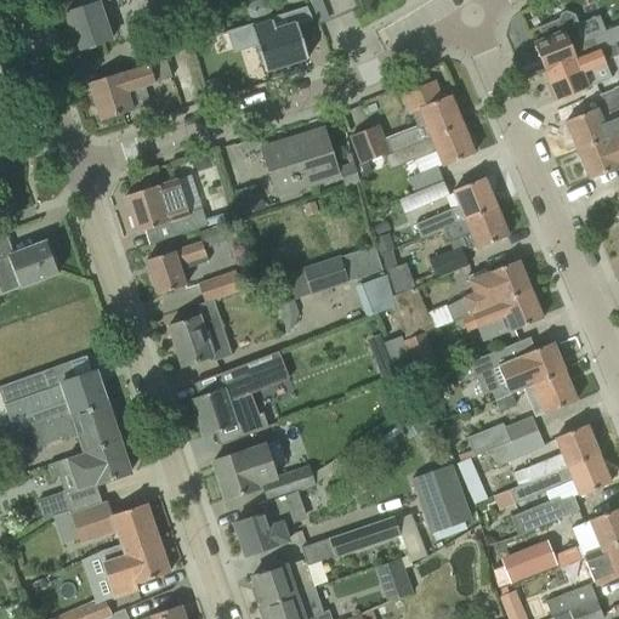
[(78,0),(80,6),(67,11),(79,50),(113,39),(102,3),(108,0),(136,0),(78,0)]
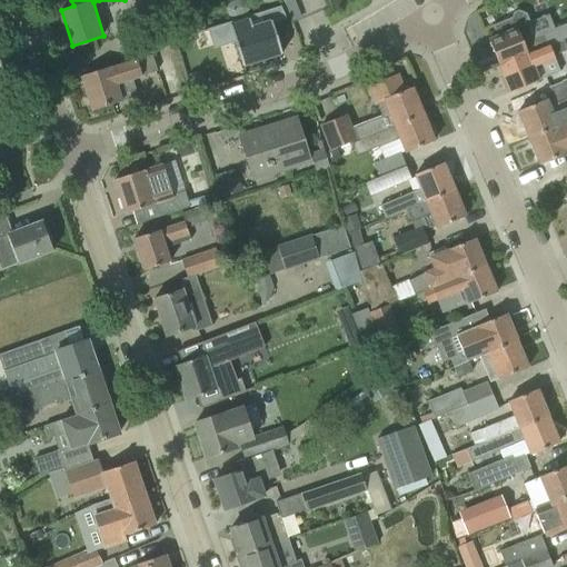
[(234,0),(228,6),(230,15),(238,16),(245,13),(250,8),(248,0),(234,0)]
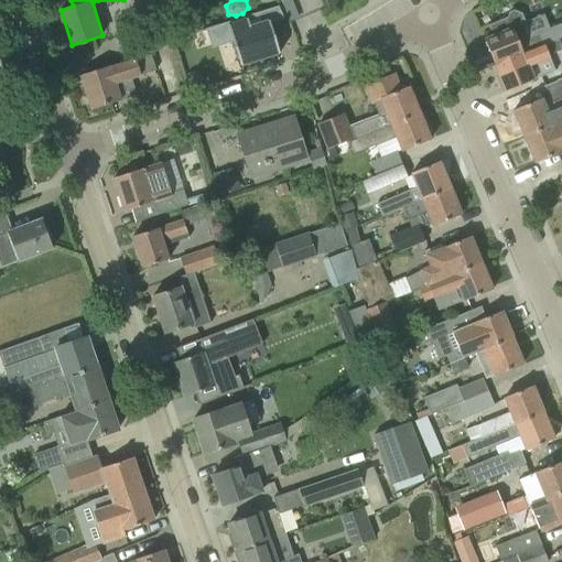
[(280,4),(228,21),(228,22),(235,41),(241,64),(281,52),(271,21),(285,17),(280,4)]
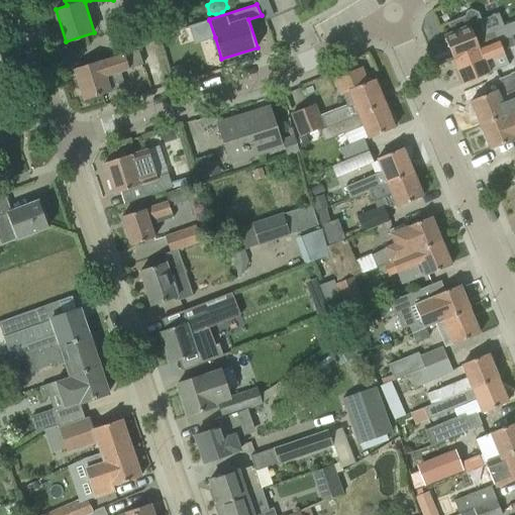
[(452,31),(444,34),(454,59),(501,39),(512,35),(514,34),(514,20),(503,24),(501,18),(482,26),(480,20),(480,14),(479,11),(472,8),(468,10),(467,14),(465,15),(448,21),(452,31)]
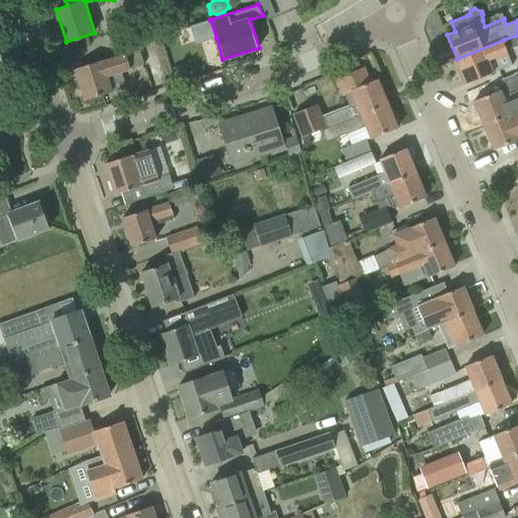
[(504,40),(457,59),(467,83),(487,75),(494,72),(513,64),(508,52),(507,49),(517,45),(517,42),(515,36),(504,40)]
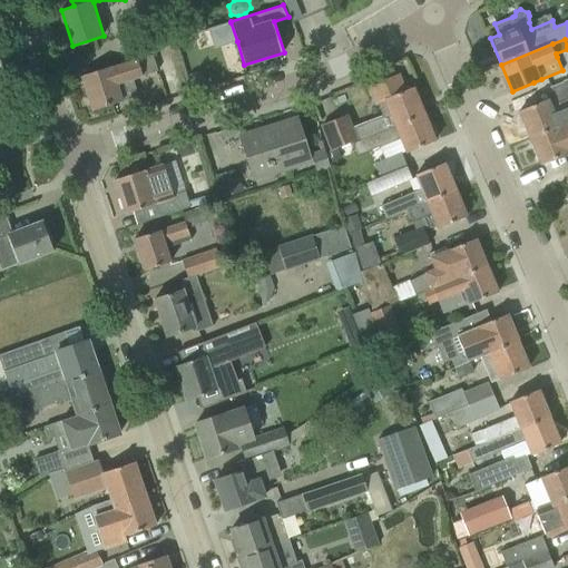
[(127,64),(109,69),(108,67),(82,75),(94,109),(123,100),(118,84),(159,70),(154,54),(153,54),(152,50),(126,58),(127,64)]
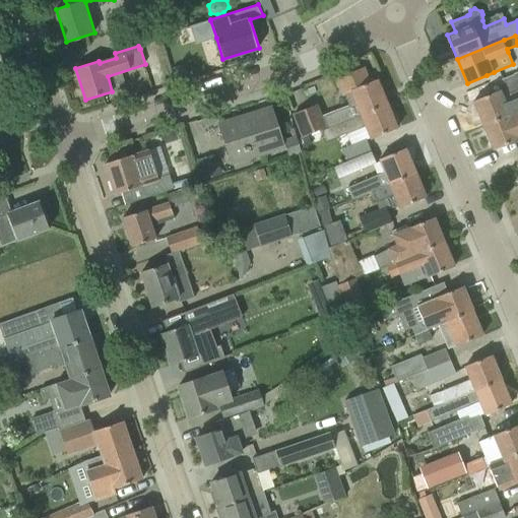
[(323,127),(324,129),(388,103),(378,78),(370,81),(364,67),(337,77),(344,93),(345,93),(349,105),(321,116),(317,104),(295,112),(304,135),(307,134),(308,133),(323,127)]
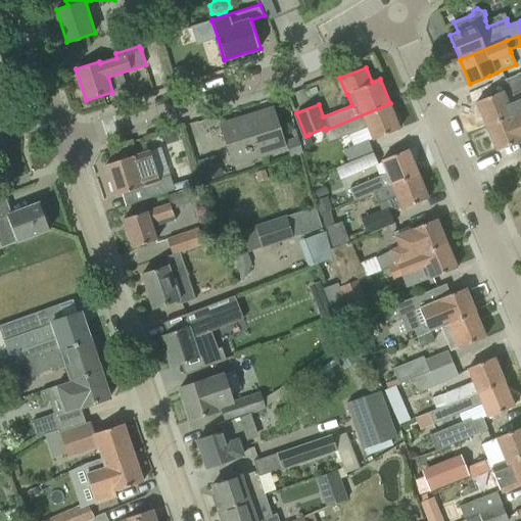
[(520,73),(506,79),(510,87),(512,93),(520,89),(520,73)]
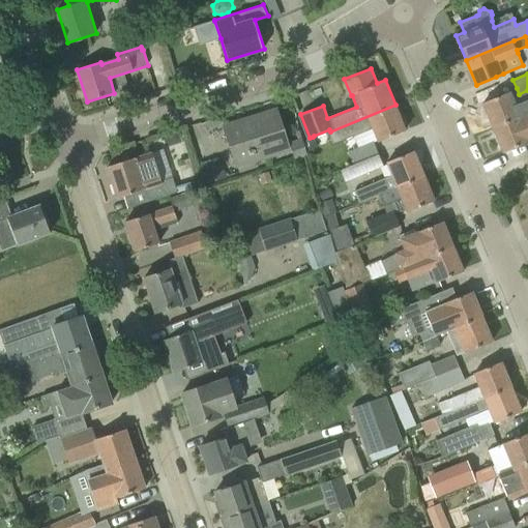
[(502,94),(484,101),(494,126),(521,116),(527,112),(527,90),(519,94),(517,88),(510,91),(502,94)]
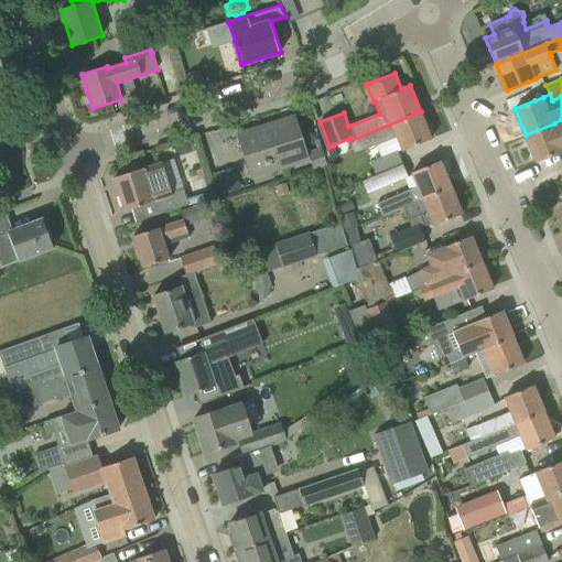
[(421,111),(352,140),(356,151),(377,143),(398,134),(402,147),(403,150),(431,138),(421,111)]
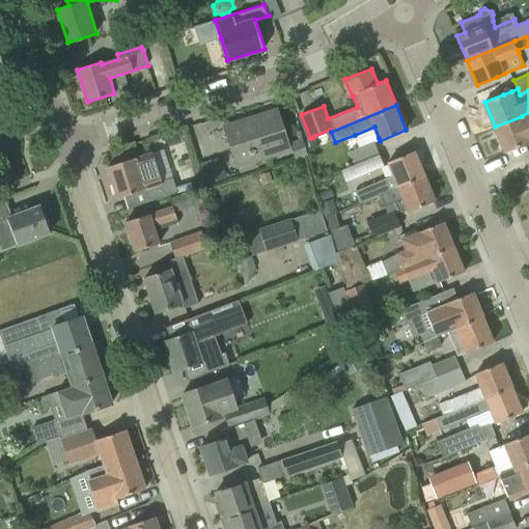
[(226,126),(239,165),(289,149),(277,110),(226,126)]
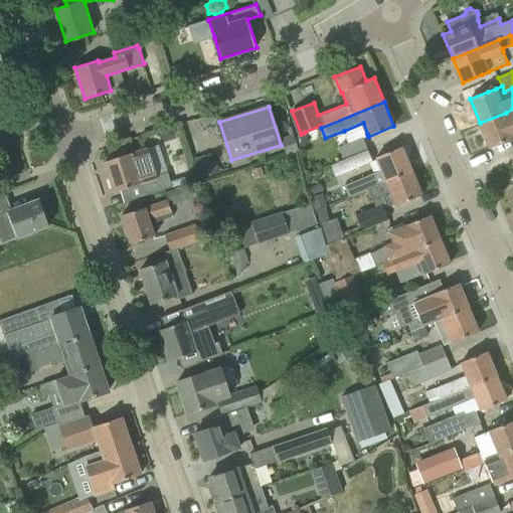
[(512,109),(506,113),(480,123),(490,147),(508,140),(512,138),(512,109)]
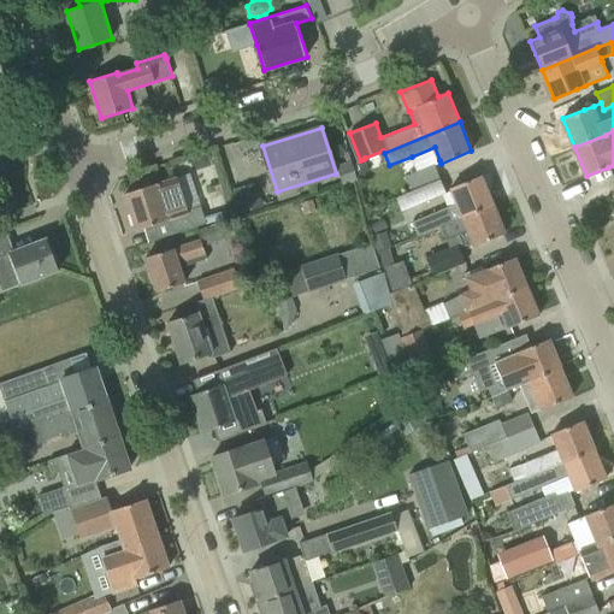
[(360,160),(353,164),(358,175),(370,169),(365,158),(364,159),(360,160)]
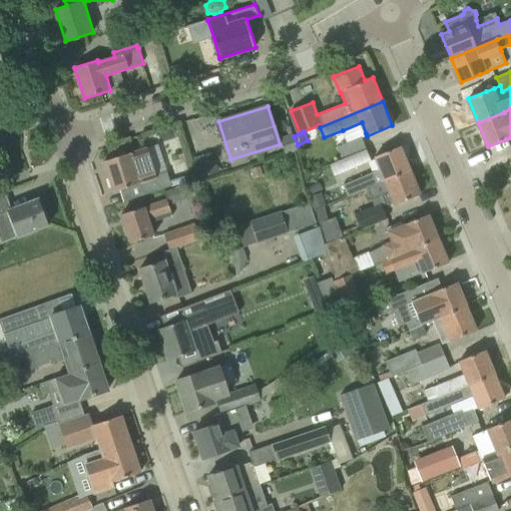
[(283,137),(287,150),(297,147),(293,134),(283,137)]
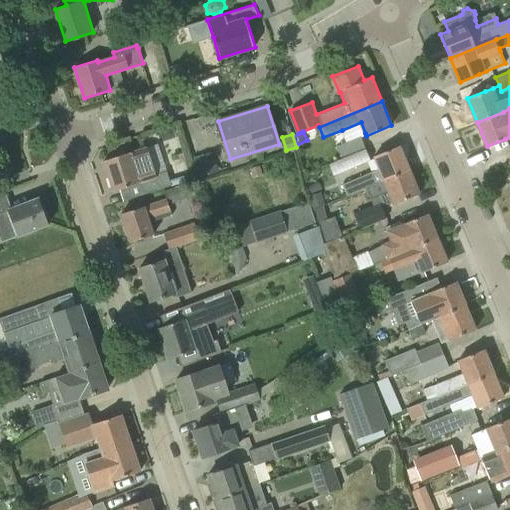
[(347,140),(338,145),(343,157),(366,147),(361,135),(347,140)]
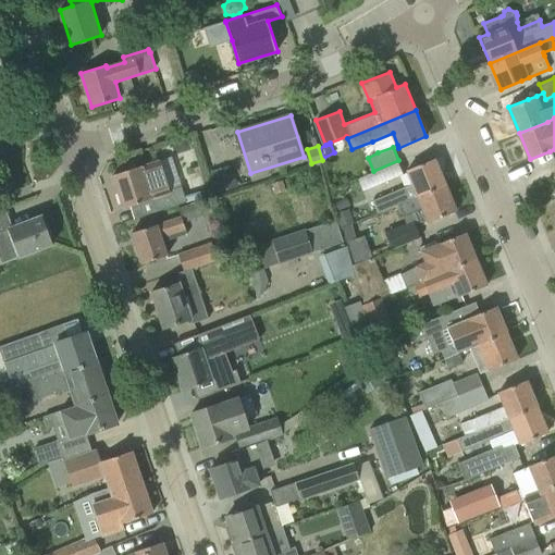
[(121,172),(113,174),(124,208),(152,198),(157,211),(175,205),(175,204),(185,200),(181,184),(170,187),(168,181),(160,159),(133,169),(127,153),(115,158),(121,172)]
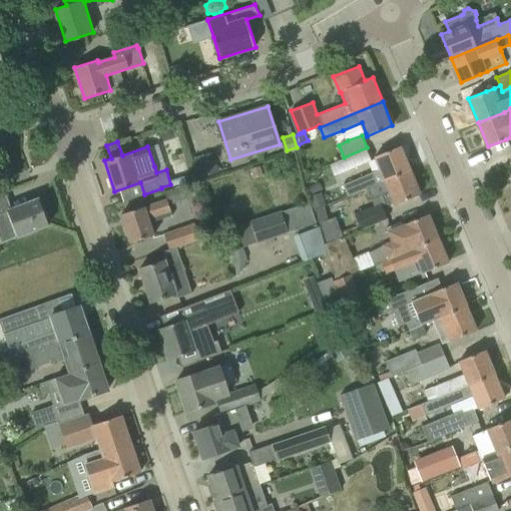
[(367,186),(367,187),(411,169),(401,145),(376,156),(381,168),(344,183),(349,194),(367,186)]
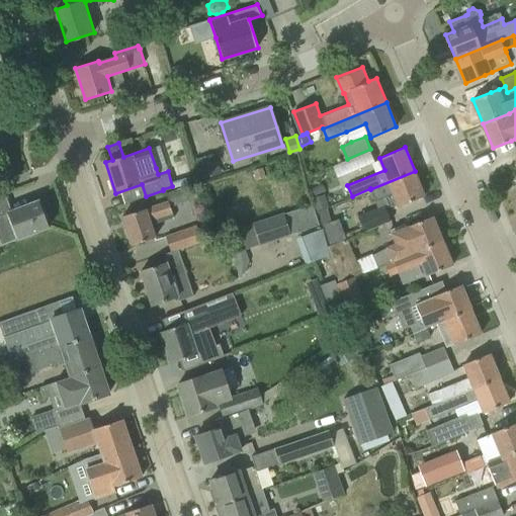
[(263,166),(253,169),(256,179),(266,176),(263,166)]
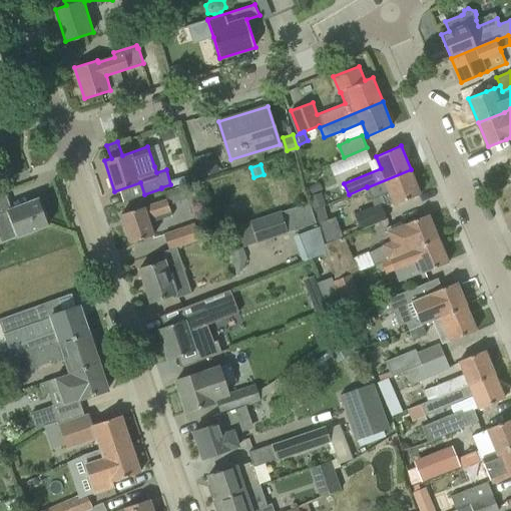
[(411,169),(367,187),(371,197),(390,190),(396,203),(421,193),(411,169)]
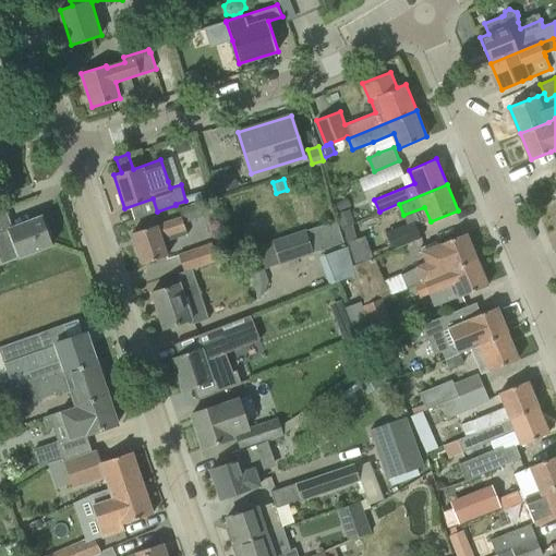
[(164,241),(189,232),(184,221),(204,215),(200,201),(180,207),(183,216),(132,232),(143,263),(168,255),(164,241)]
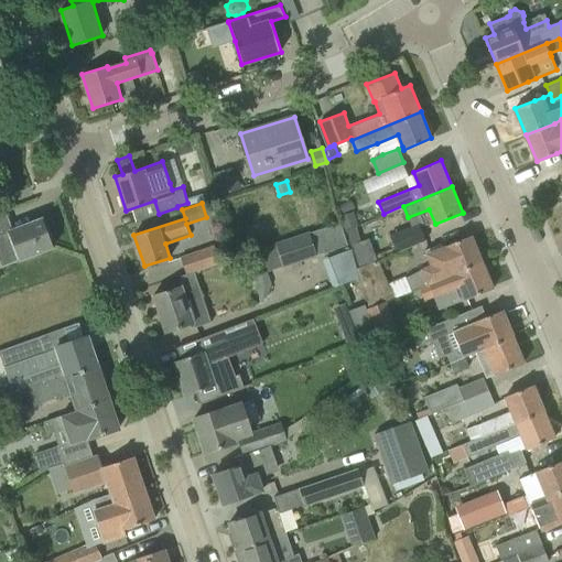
[(0,234),(0,260),(2,267),(54,247),(43,218),(0,234)]
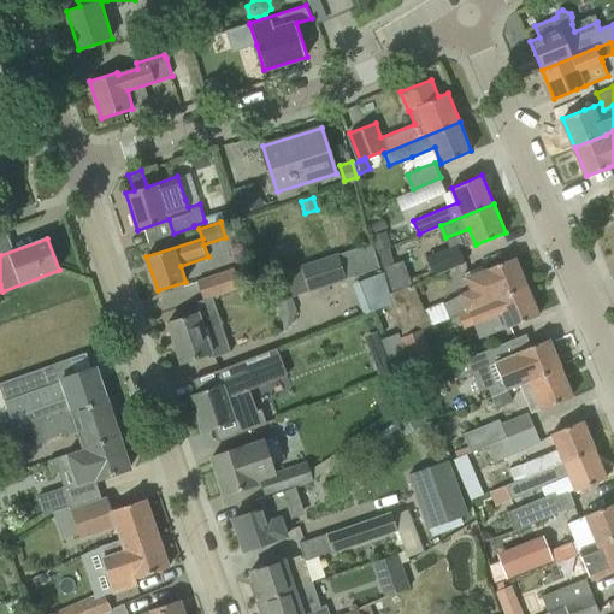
[(302,266),(310,290),(381,266),(373,242),(302,266)]
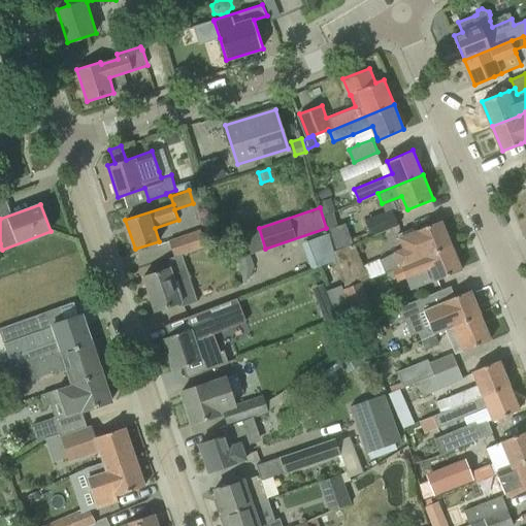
[(399,223),(392,207),(364,219),(370,235),(399,223)]
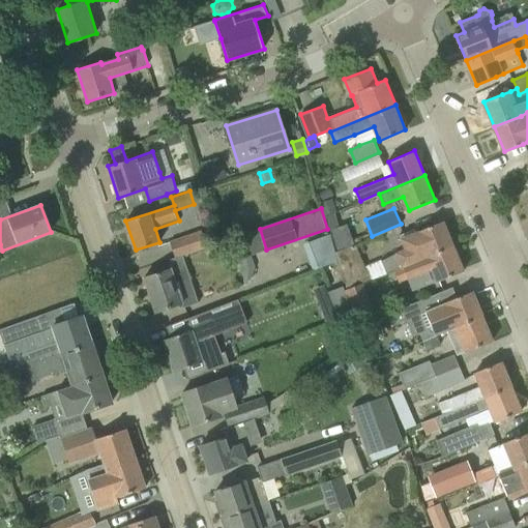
[(387,272),(396,269),(453,245),(443,221),(417,232),(415,228),(399,234),(405,248),(381,258),(387,272)]
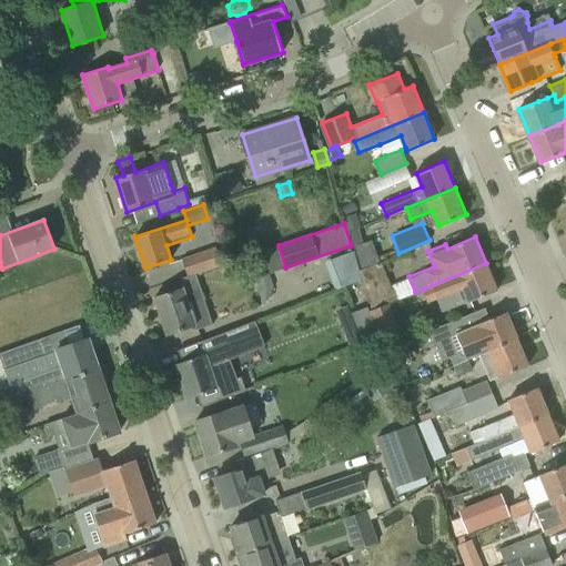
[(183,256),(189,274),(198,272),(223,264),(216,244),(183,256)]
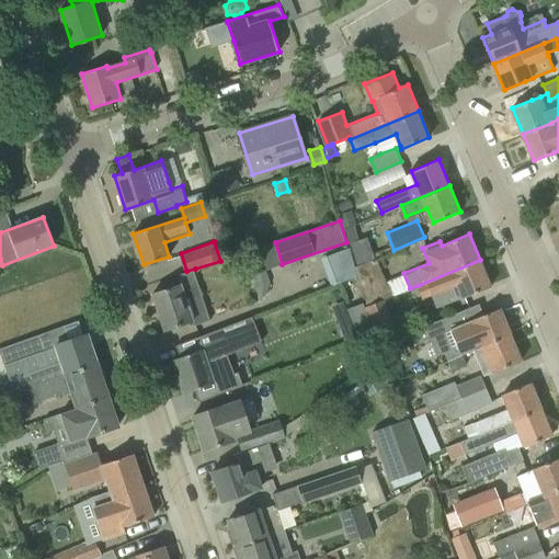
[(356,265),(371,304),(392,295),(377,257),(356,265)]
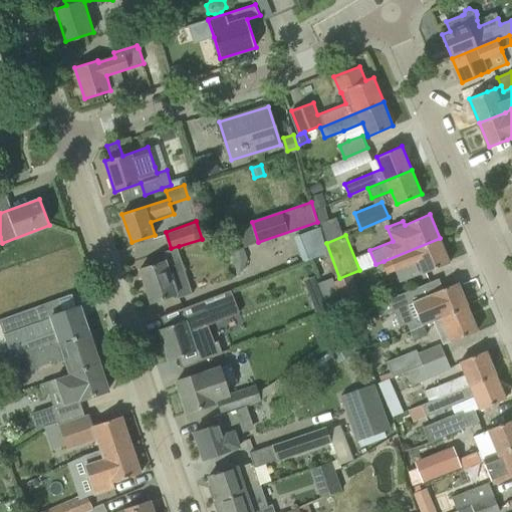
[(440,238),(384,261),(387,271),(419,259),(425,272),(450,262),(440,238)]
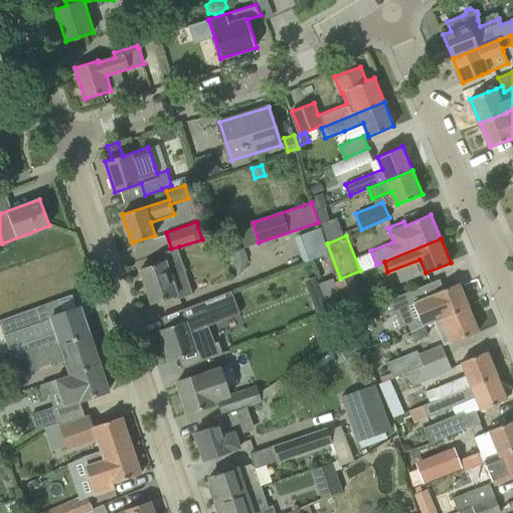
[(179,246),(171,248),(164,251),(167,261),(140,270),(151,303),(177,295),(178,299),(195,293),(179,246)]
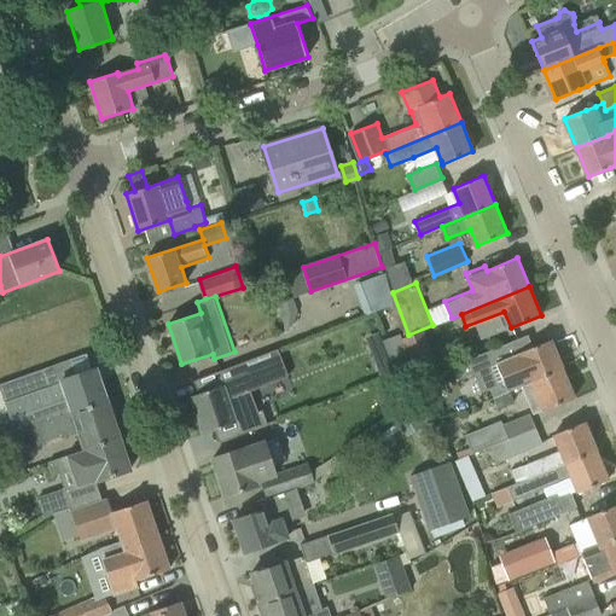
[(283,300),(282,315),(288,331),(295,321),(298,309),(294,296),(283,300)]
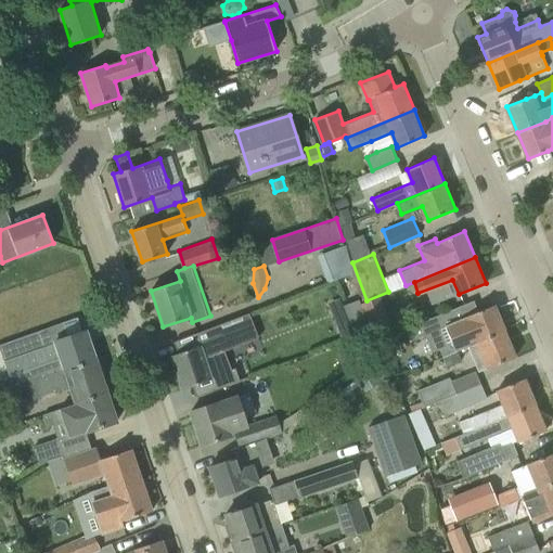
[(361,304),(376,339),(397,332),(382,296),(361,304)]
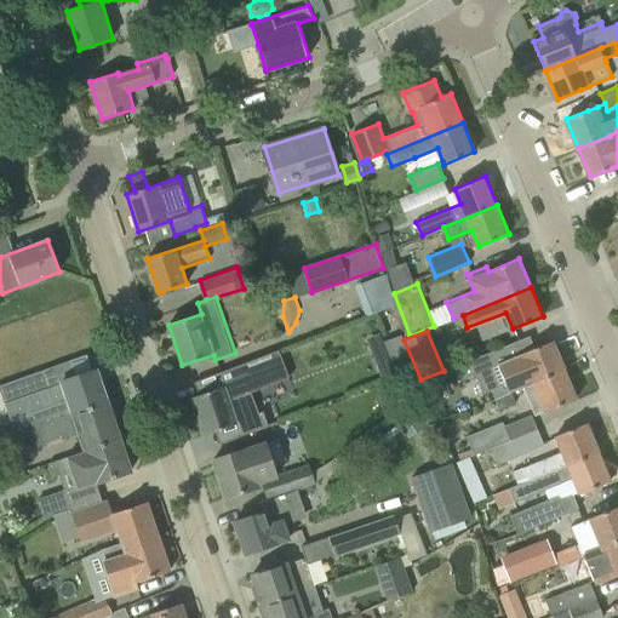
[(398,375),(412,368),(402,333),(384,341),(396,373),(398,375)]
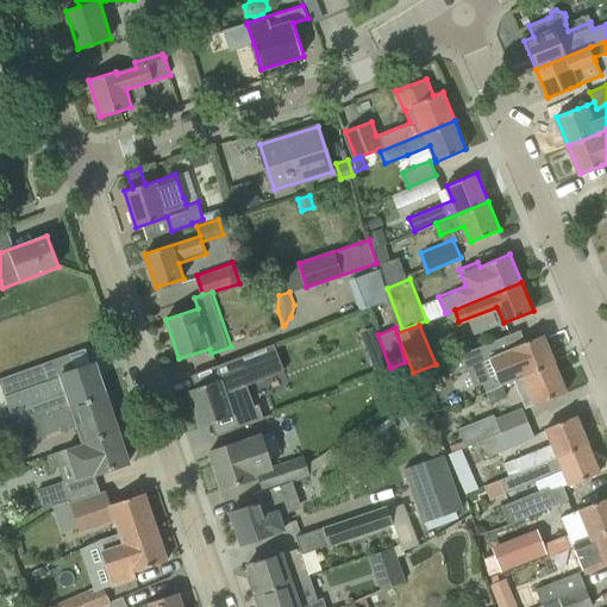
[(555,363),(543,335),(526,342),(520,330),(470,350),(476,364),(473,368),(471,373),(474,377),(477,380),(483,381),(487,392),(488,390),(504,385),(502,383),(514,379),(515,380),(555,363)]
